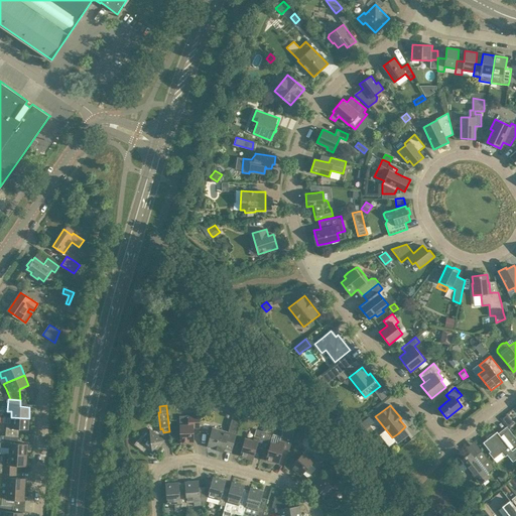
[(179,425),(180,433),(180,443),(195,442),(194,427),(200,427),(200,415),(187,415),(187,424),(179,425)]
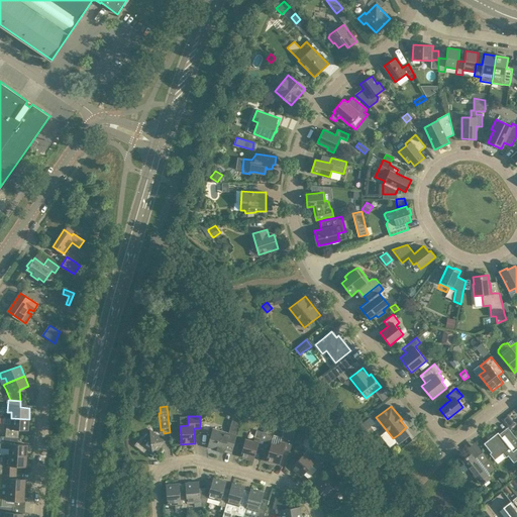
[(1,436),(1,437),(18,438),(19,429),(28,430),(29,419),(11,418),(4,417),(4,424),(6,424),(6,437),(1,436)]
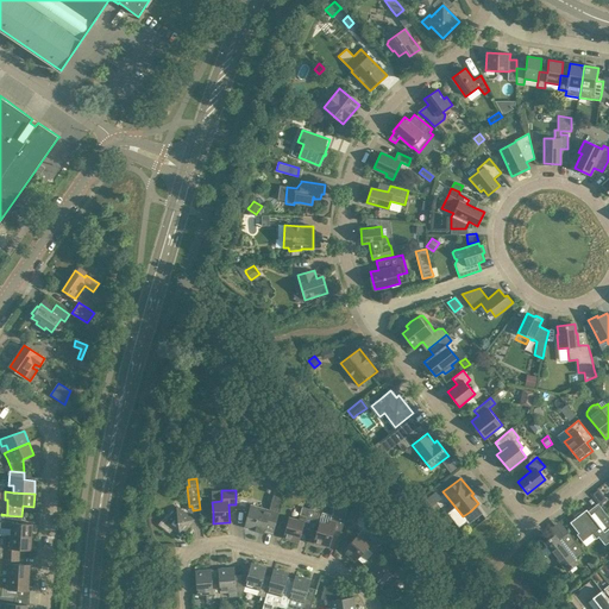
[(251,504),(248,515),(244,527),(263,533),(264,529),(272,532),(276,520),(278,513),(251,504)]
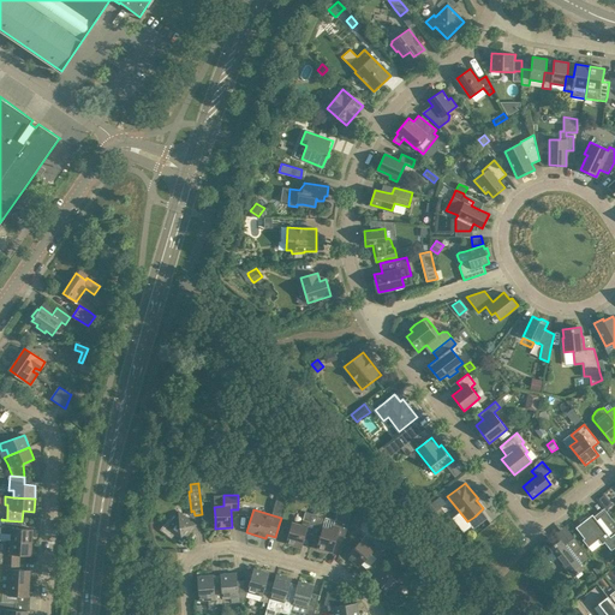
[(345,537),(348,523),(352,513),(350,513),(340,509),(338,509),(335,519),(332,530),(322,527),(320,536),(316,548),(333,553),(338,535),(345,537)]
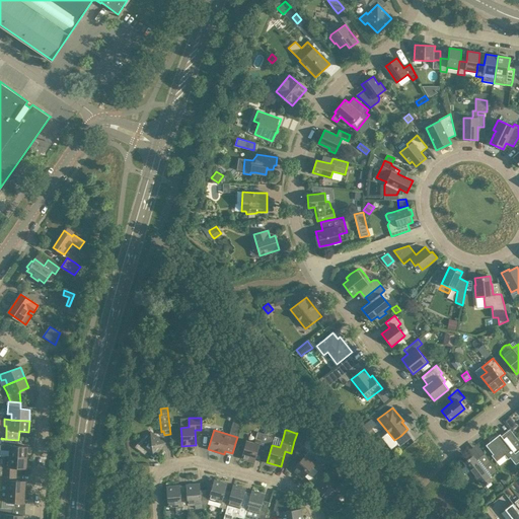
[(246,440),(244,448),(241,458),(254,462),(258,449),(265,450),(269,435),(264,433),(257,431),(254,442),(246,440)]
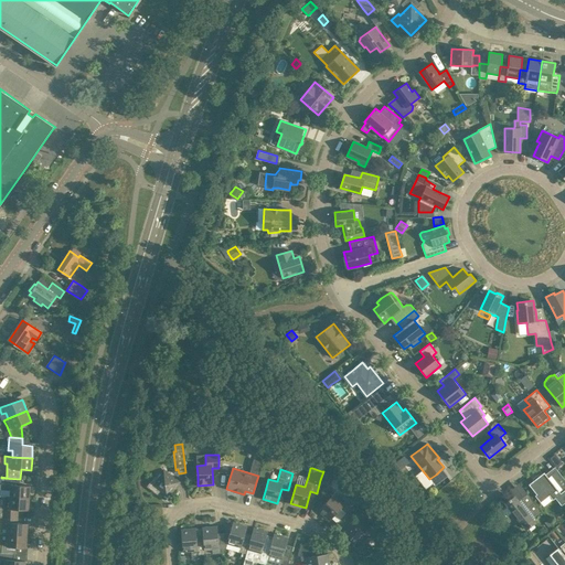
[(159,492),(159,493),(160,492),(167,498),(179,482),(163,470),(158,478),(157,477),(156,477),(148,486),(158,493),(159,492)]
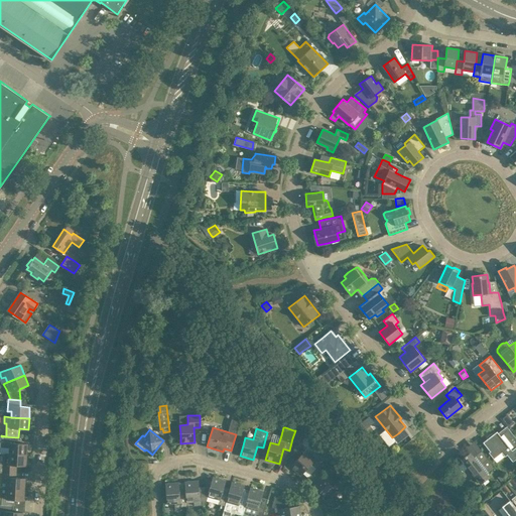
[(483,442),(489,450),(494,457),(501,450),(505,457),(507,455),(512,462),(515,459),(515,437),(509,429),(500,435),(497,431),(493,434),(491,433),(490,434),(488,435),(487,437),(487,439),(483,442)]
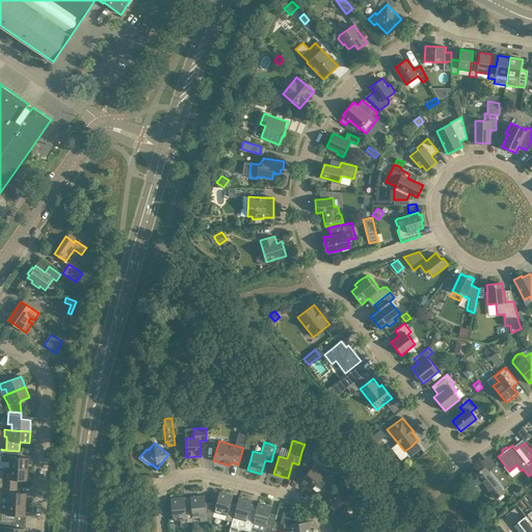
[(19,451),(1,450),(1,461),(10,461),(9,468),(27,469),(28,457),(19,456),(19,451)]
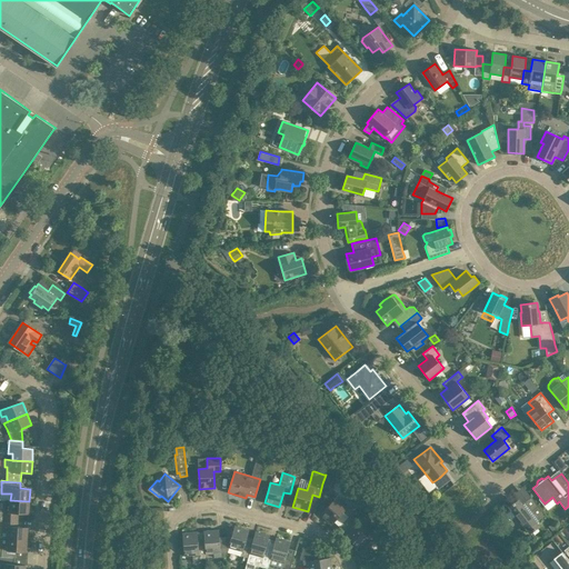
[(547,516),(530,496),(523,501),(525,503),(522,505),(518,499),(509,506),(517,516),(513,518),(520,527),(523,525),(530,533),(539,526),(537,523),(547,516)]
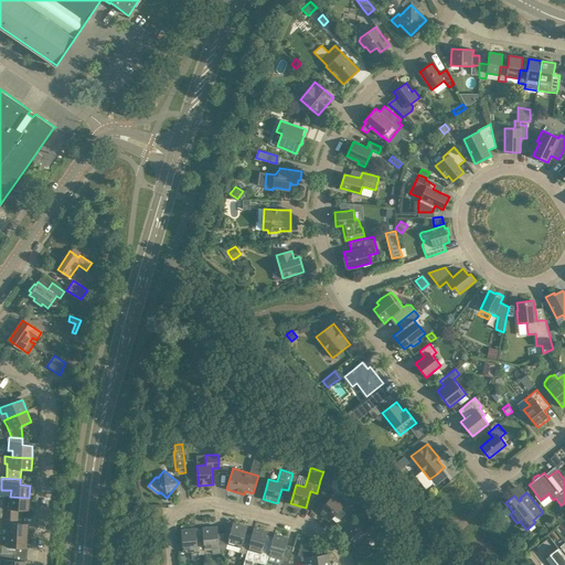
[(330,521),(341,508),(345,513),(354,502),(345,494),(339,502),(332,496),(318,511),(330,521)]
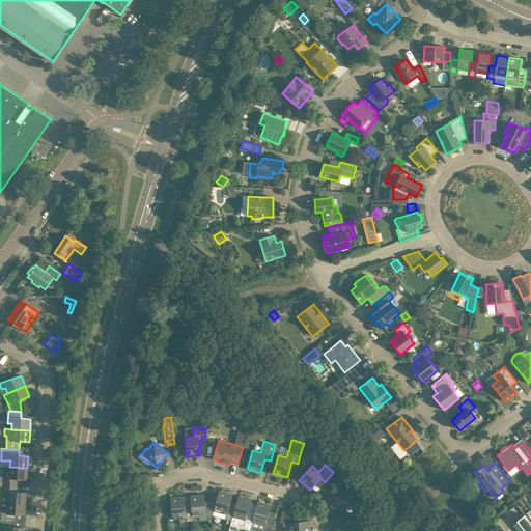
[(27,479),(27,468),(9,467),(4,467),(4,478),(0,477),(0,483),(17,484),(17,478),(27,479)]
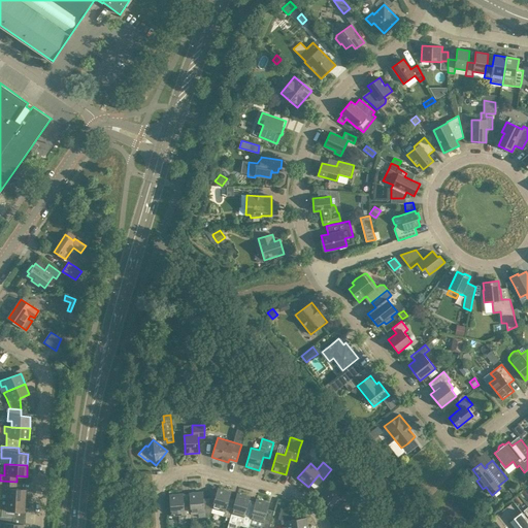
[(329,504),(327,506),(334,514),(344,502),(349,498),(355,504),(362,497),(361,496),(363,494),(353,485),(340,498),(337,495),(339,493),(329,483),(336,476),(338,477),(342,472),(343,471),(336,465),(335,466),(331,469),(323,480),(328,484),(320,493),(319,495),(326,501),(329,504)]
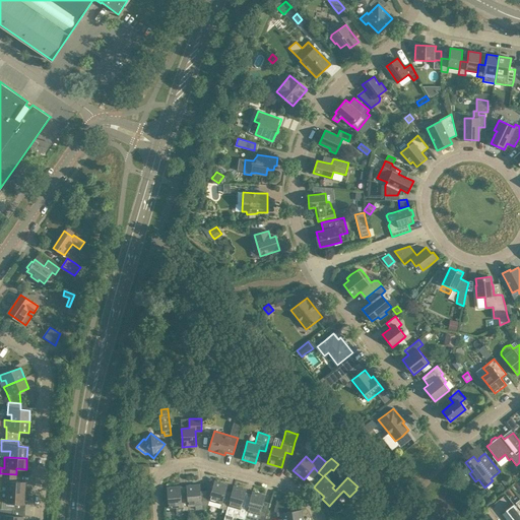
[(0,491),(24,493),(25,481),(15,480),(16,474),(0,473),(0,491)]
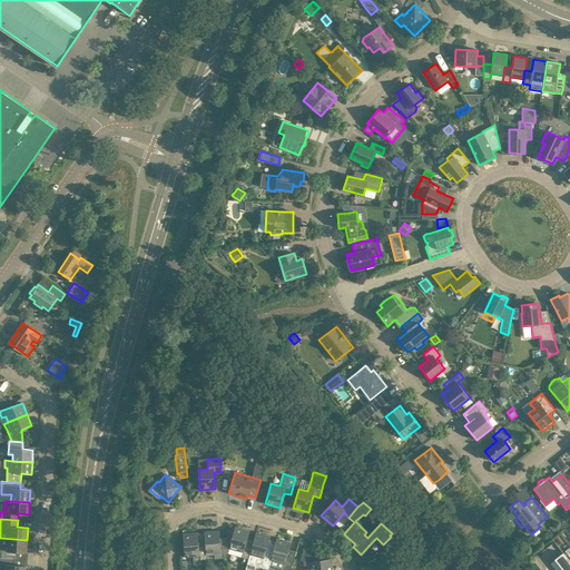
[(560,532),(553,524),(550,528),(553,532),(550,536),(552,539),(560,532)]
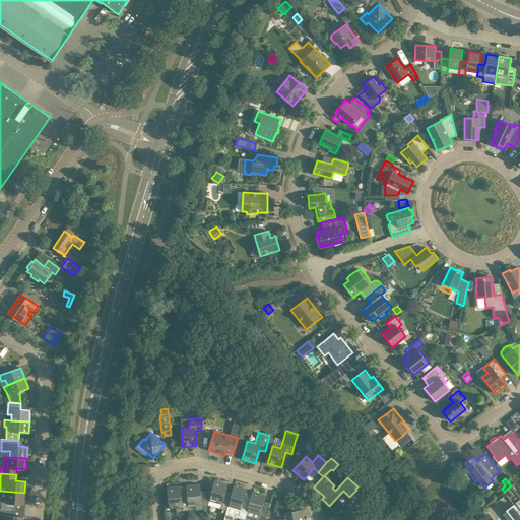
[(209,501),(208,504),(220,508),(226,510),(228,506),(231,496),(224,494),(228,483),(214,480),(210,494),(208,501),(209,501)]
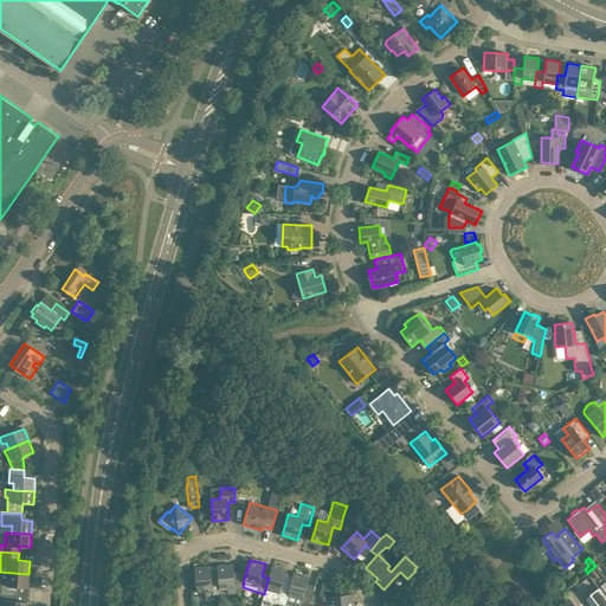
[(217,566),(218,578),(219,590),(227,588),(229,594),(234,594),(240,593),(243,587),(244,584),(243,584),(245,575),(234,577),(233,565),(217,566)]
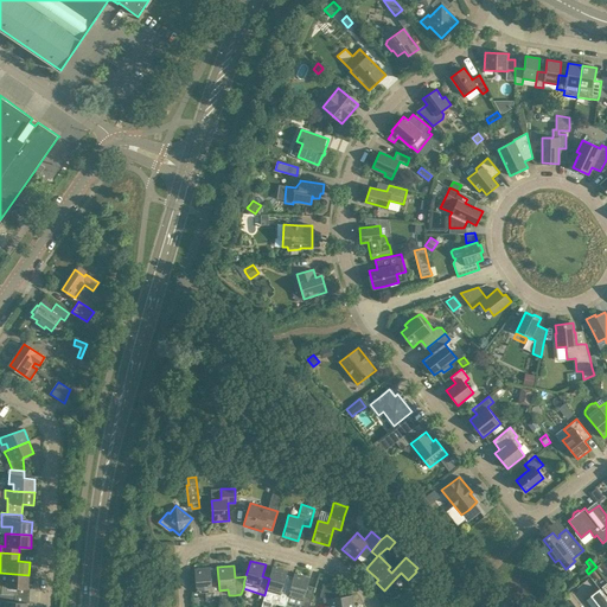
[(221,595),(219,590),(218,579),(211,579),(210,567),(195,568),(197,593),(205,592),(212,592),(212,596),(221,595)]
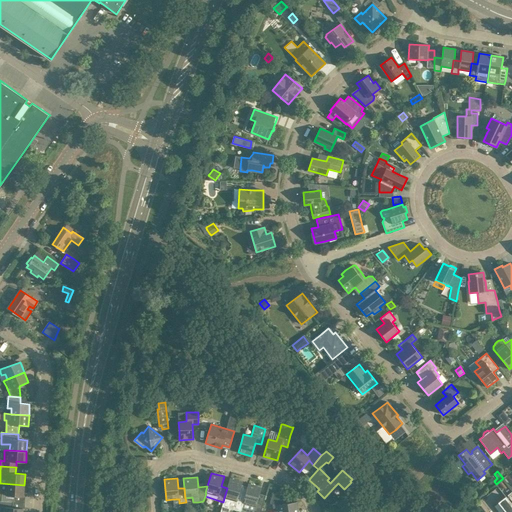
[(231,509),(240,511),(242,507),(243,503),(242,503),(246,493),(240,491),(243,482),(230,478),(227,488),(224,498),(223,502),(220,511),(228,511),(230,509),(231,509)]
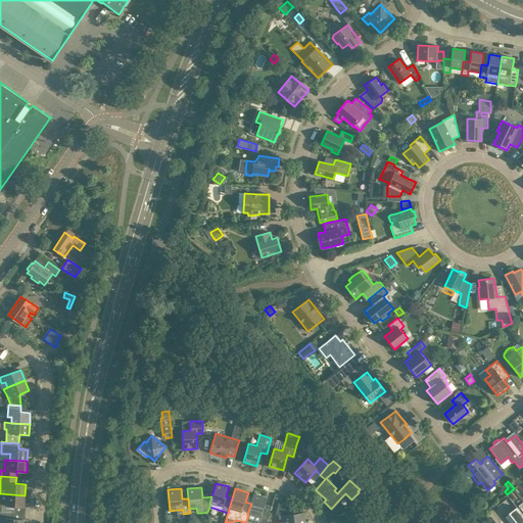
[(0,501),(2,502),(2,512),(13,512),(14,512),(15,506),(25,507),(25,495),(0,493),(0,501)]
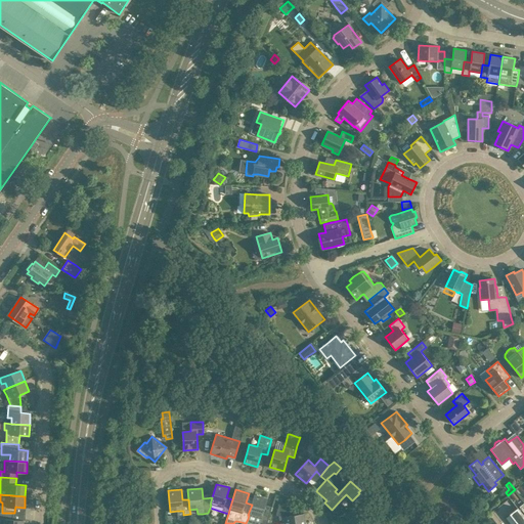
[(248,519),(246,523),(247,523),(250,523),(260,523),(261,523),(265,523),(266,523),(271,510),(264,509),(267,498),(254,494),(252,505),(248,515),(249,515),(248,519)]
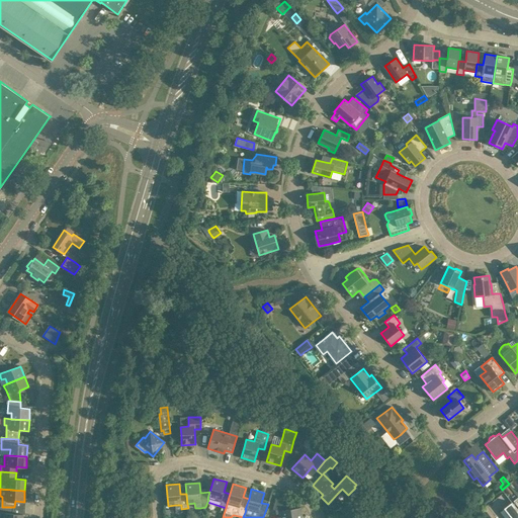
[(491,503),(498,512),(511,501),(504,492),(491,503)]
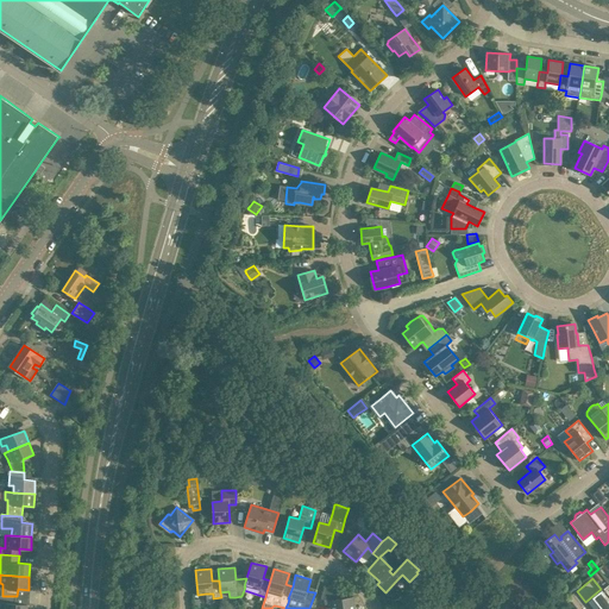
[(321,598),(325,600),(326,608),(332,607),(332,608),(356,608),(353,596),(341,598),(340,590),(325,586),(321,597),(321,598)]
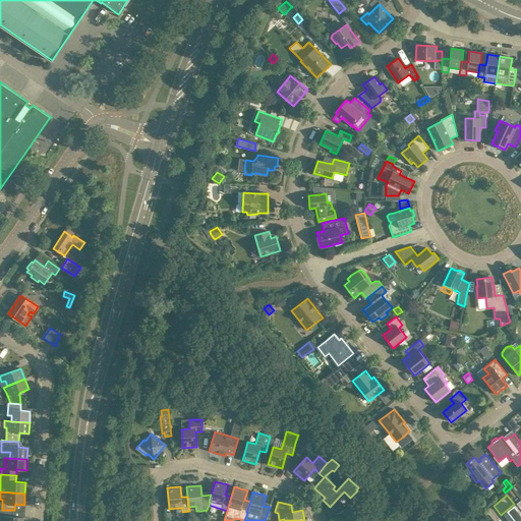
[(520,520),(520,512),(515,505),(507,511),(514,520),(520,520)]
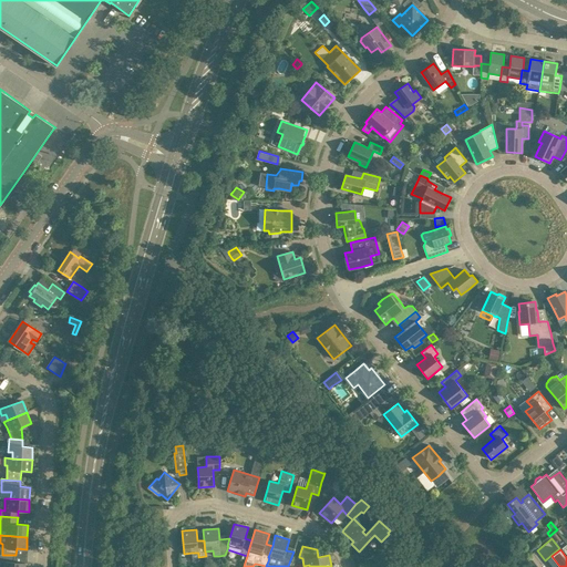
[(14,555),(2,555),(0,554),(0,560),(0,562),(0,566),(4,566),(24,566),(26,563),(14,562),(14,555)]
